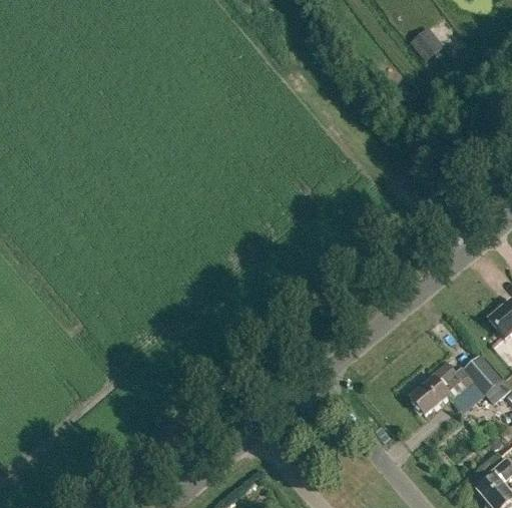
[(428,28),(411,41),(426,60),(443,47),(428,28)]
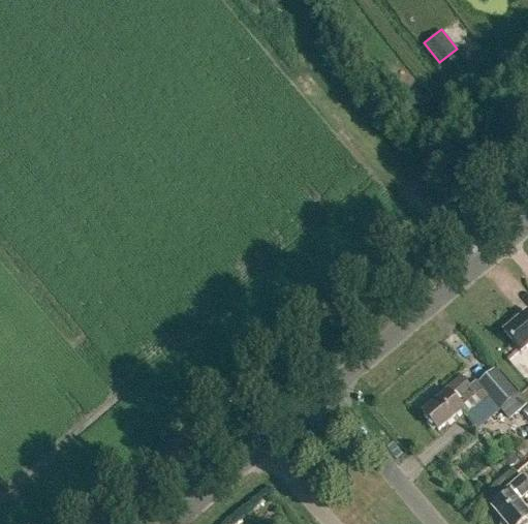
[(527,307),(503,327),(521,347),(527,341),(527,307)]
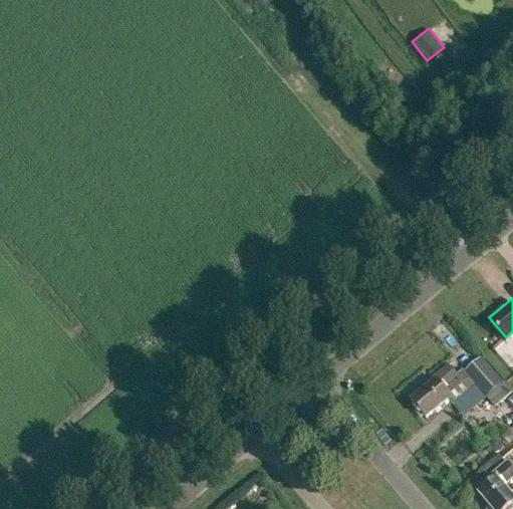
[(485,393),(494,404),(511,390),(481,353),(463,369),(483,395),(485,393)]
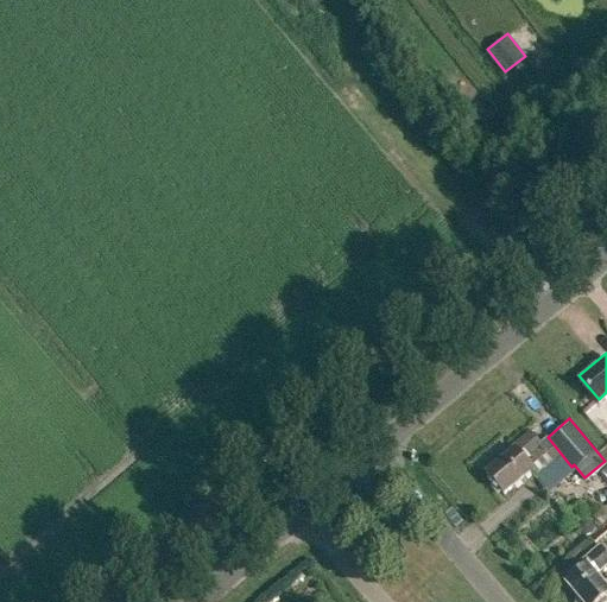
[(486,469),(503,490),(533,466),(526,456),(543,443),(531,429),(513,443),(516,445),(486,469)]
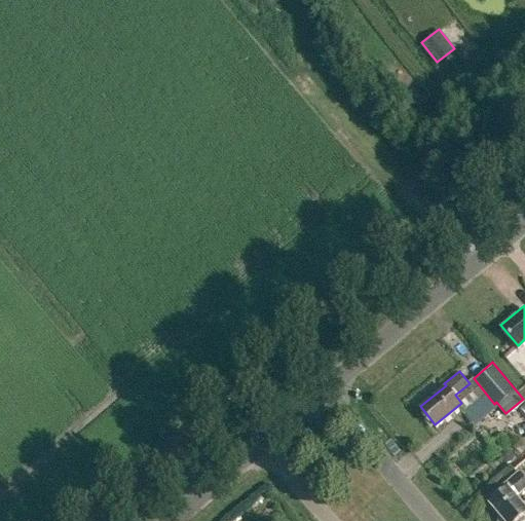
[(489,499),(507,520),(514,520),(524,512),(524,505),(515,492),(524,483),(524,475),(519,469),(504,481),(508,484),(489,499)]
